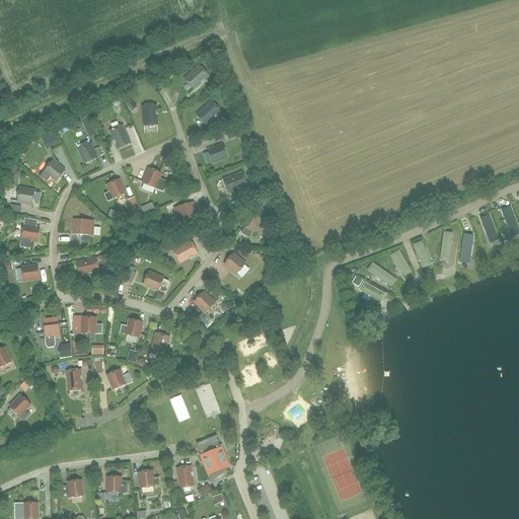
[(194,89),(209,76),(199,66),(183,79),(194,89)]
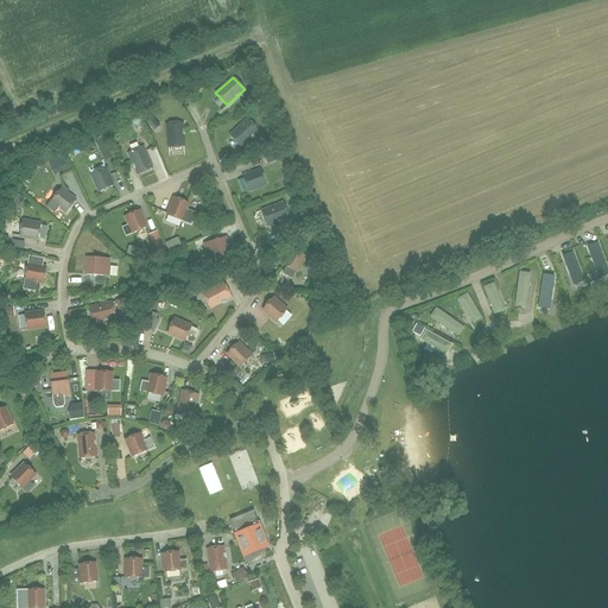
[(241,147),(259,131),(247,119),(229,135),(241,147)]
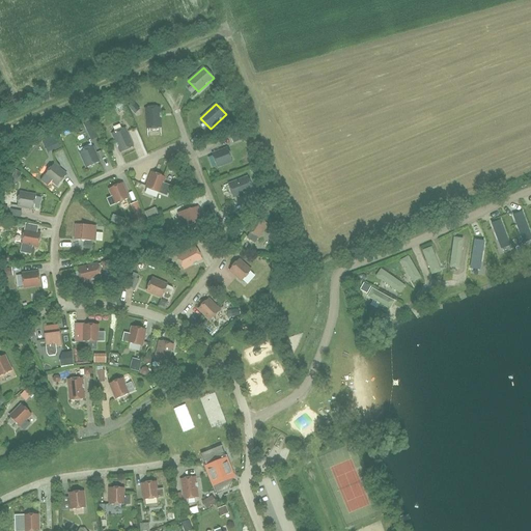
[(146,129),(161,128),(160,107),(145,108),(146,129)]
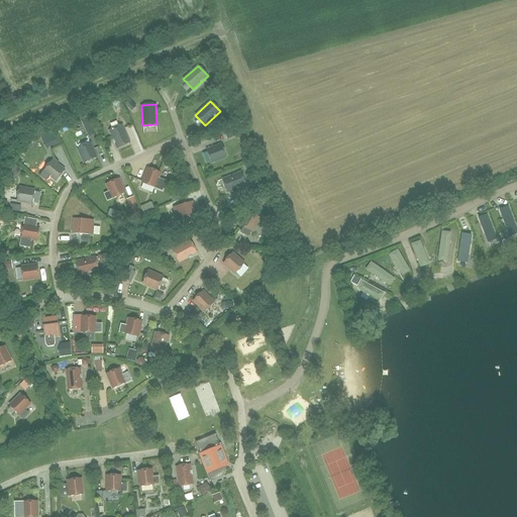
[(95,117),(87,119),(92,136),(99,134),(95,117)]
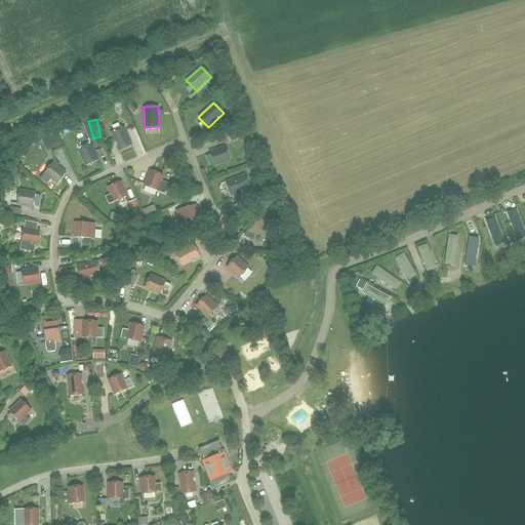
[(119,151),(131,146),(123,126),(111,132),(119,151)]
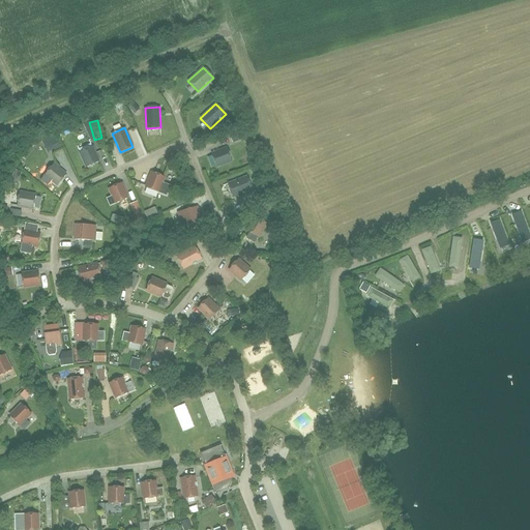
[(55,150),(60,148),(56,140),(43,145),(48,152),(54,149),(55,150)]
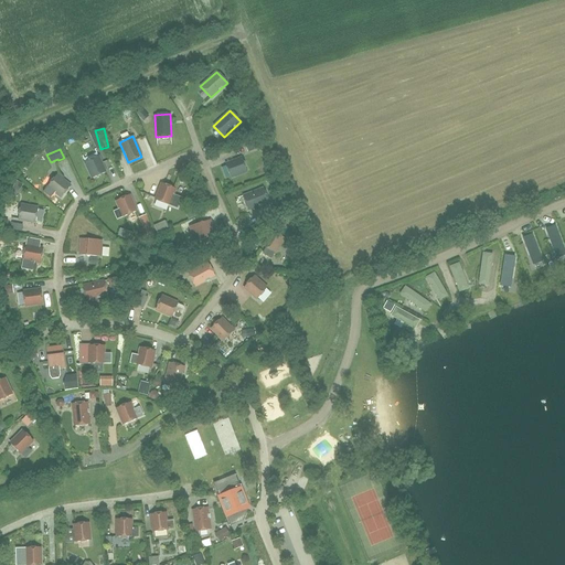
[(92,179),(105,172),(98,157),(85,162),(92,179)]
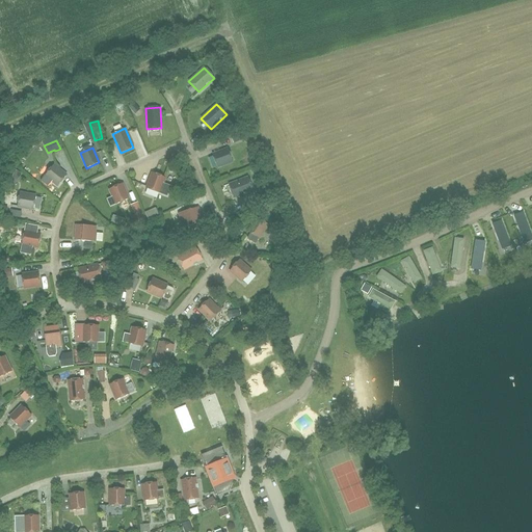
[(217,167),(233,162),(228,149),(212,155),(217,167)]
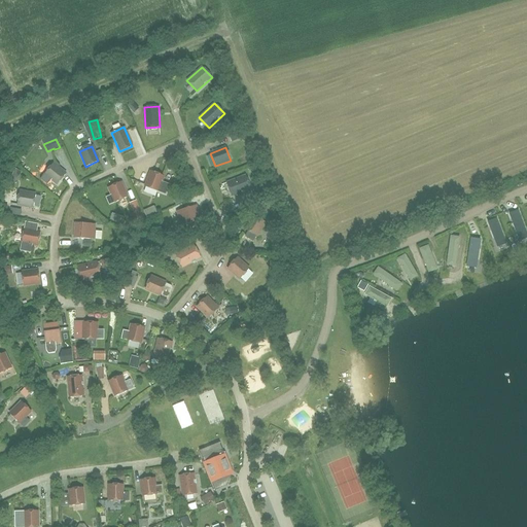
[(58,184),(66,174),(53,164),(44,174),(58,184)]
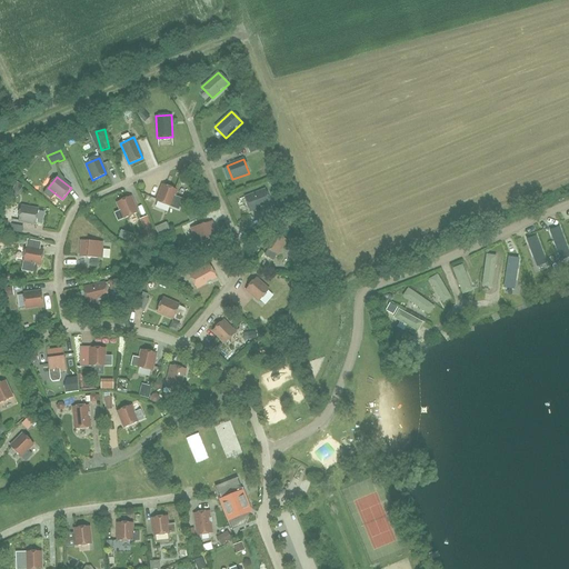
[(175,196),(177,190),(163,186),(157,201),(179,210),(183,199),(175,196)]
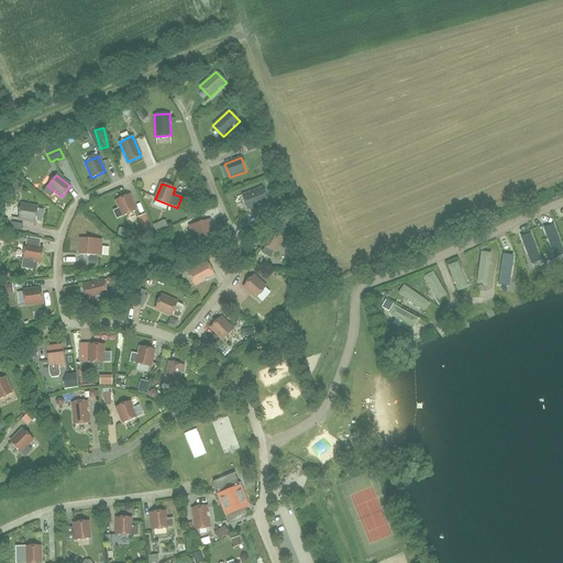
[(247,210),(268,201),(263,187),(242,196),(247,210)]
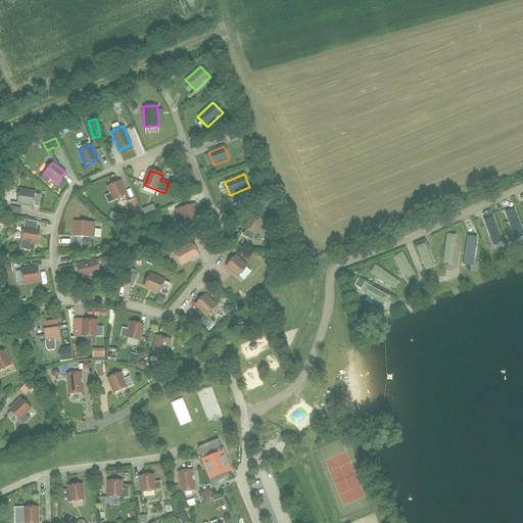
[(108,203),(127,196),(120,181),(107,186),(110,193),(105,196),(108,203)]
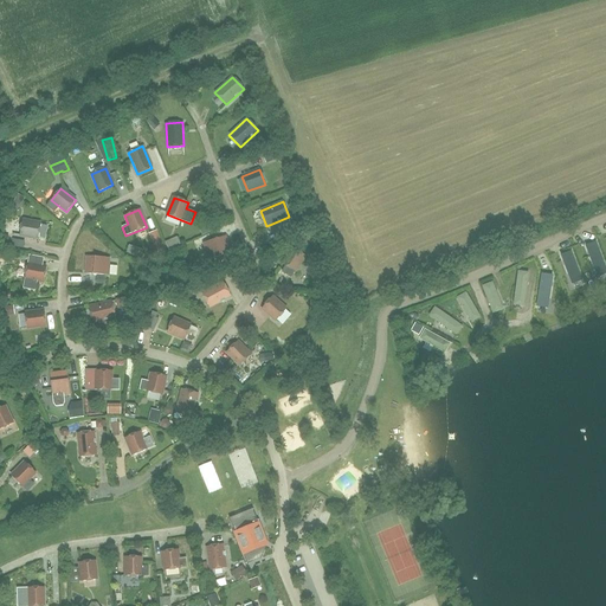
[(38,239),(40,224),(23,220),(20,236),(38,239)]
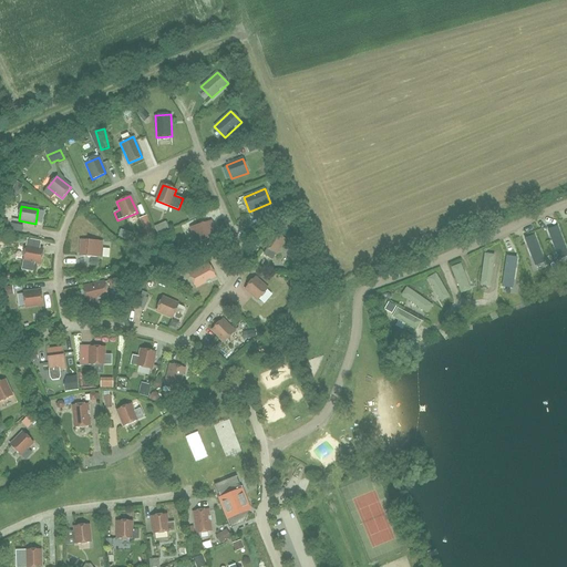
[(196,243),(216,236),(210,220),(191,227),(196,243)]
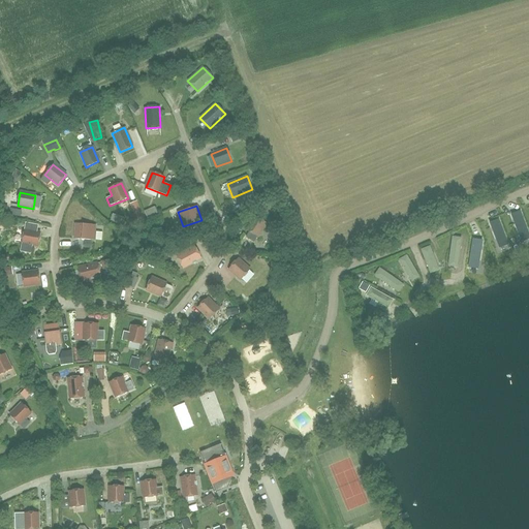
[(257,238),(266,223),(254,216),(246,230),(257,238)]
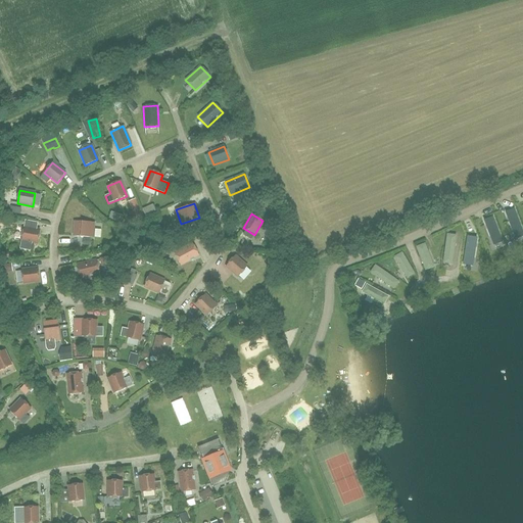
[(520,228),(500,214),(492,222),(515,235),(520,228)]
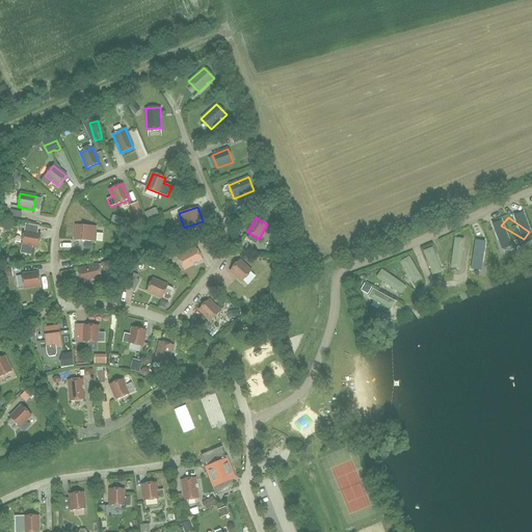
[(94,242),(96,227),(76,224),(75,240),(94,242)]
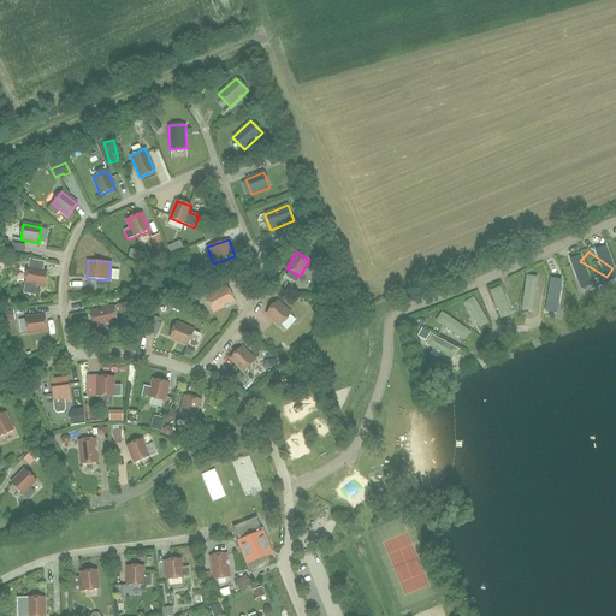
[(47,272),(28,268),(23,294),(36,295),(37,285),(43,286),(47,272)]
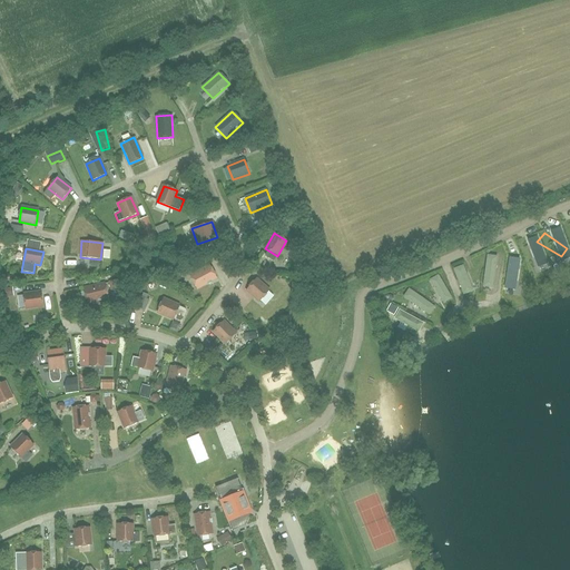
[(560,266),(536,253),(531,263),(556,275),(560,266)]
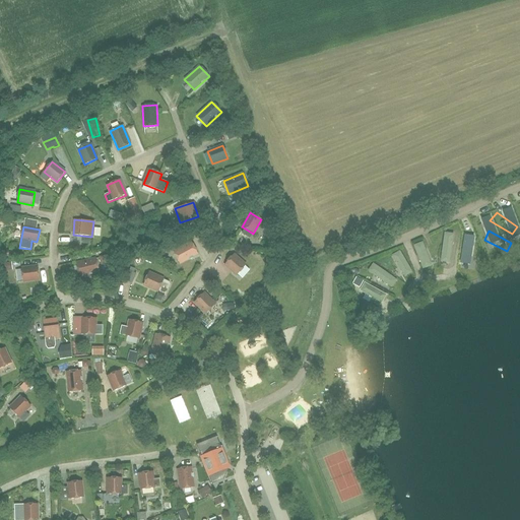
[(455,235),(446,233),(442,262),(452,263),(455,235)]
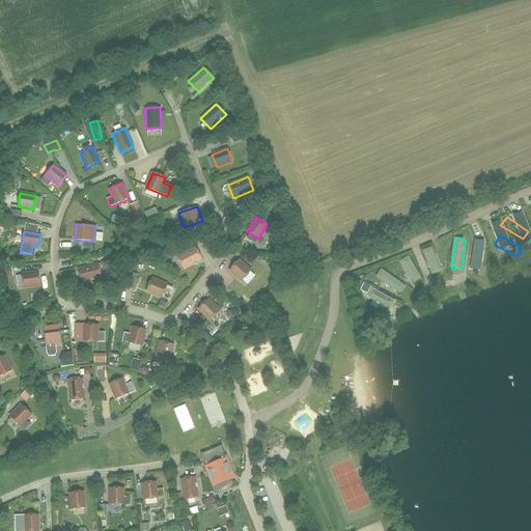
[(495,271),(485,246),(476,251),(486,274),(495,271)]
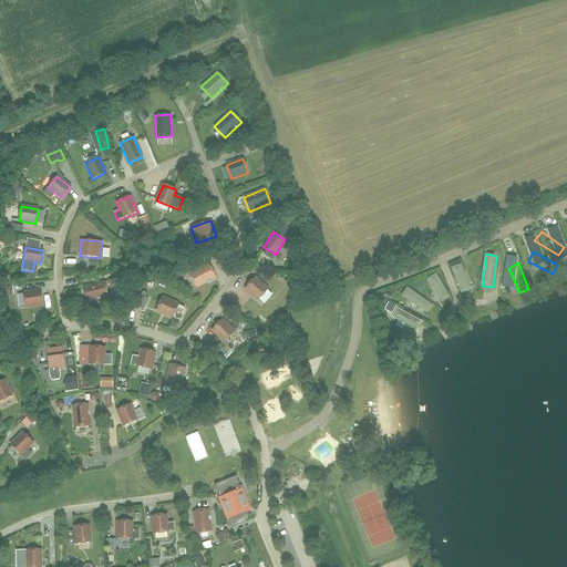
[(196,288),(216,277),(208,264),(188,275),(196,288)]
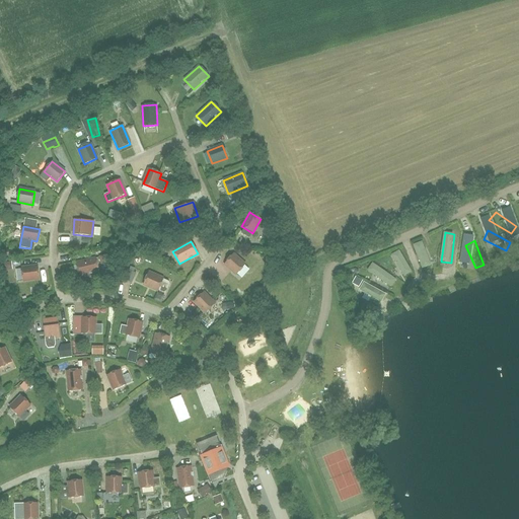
[(433,266),(424,242),(415,246),(424,270),(433,266)]
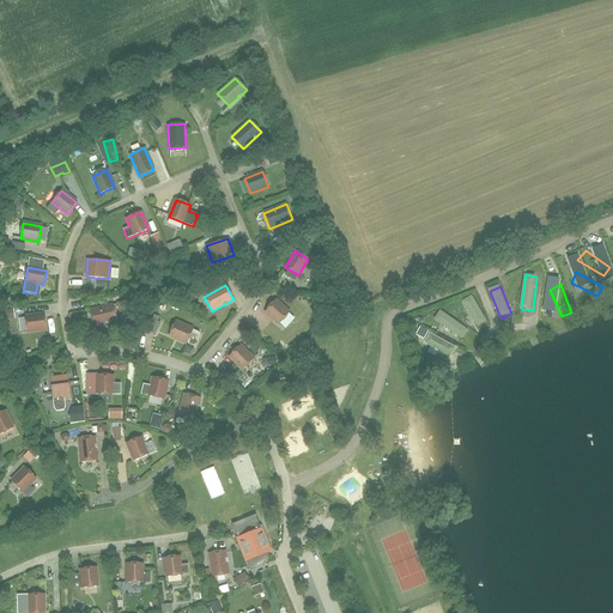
[(490,322),(474,297),(465,302),(479,327),(490,322)]
